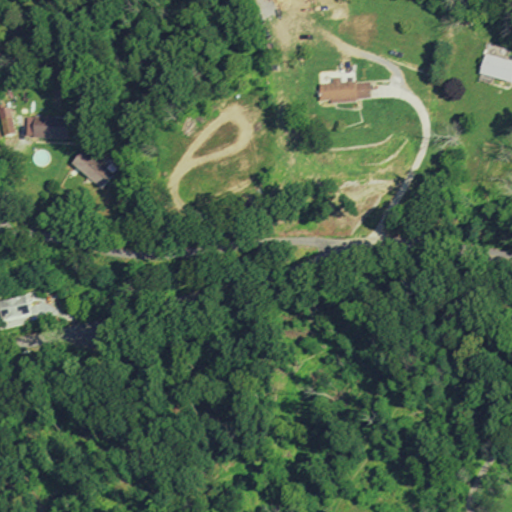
[(511,81),(511,59),(486,53),(481,75),(511,81)]
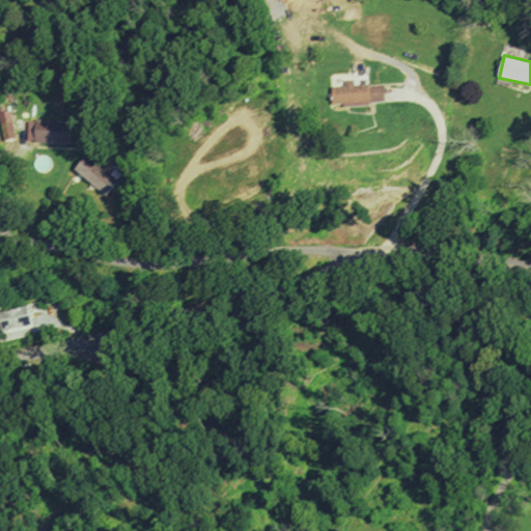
[(331,86),(332,106),(385,104),(384,83),(331,86)]
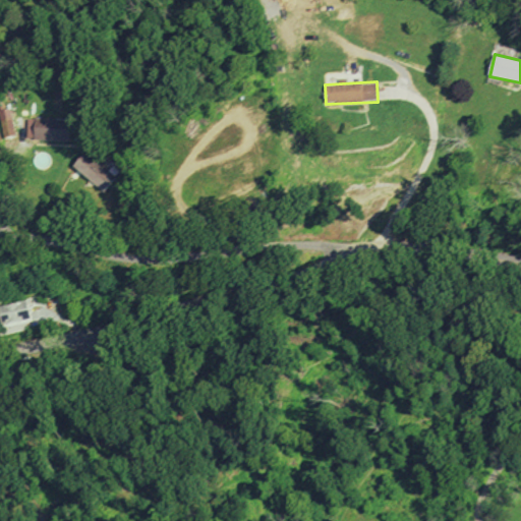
[(0,110),(0,125),(3,139),(16,136),(9,108),(0,110)]
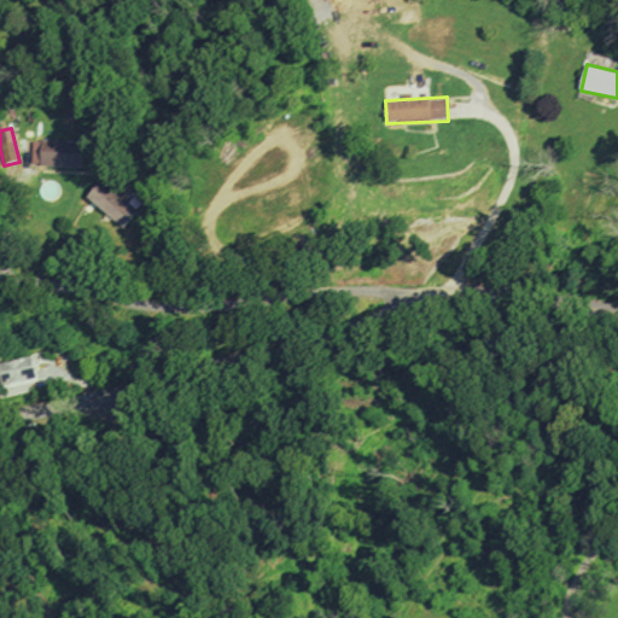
[(82,169),(83,141),(33,140),(33,168),(82,169)]
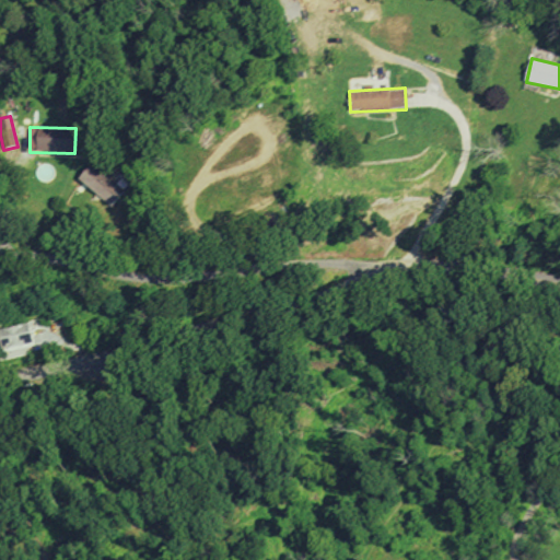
[(79,178),(93,163),(125,191),(111,208),(79,178)]
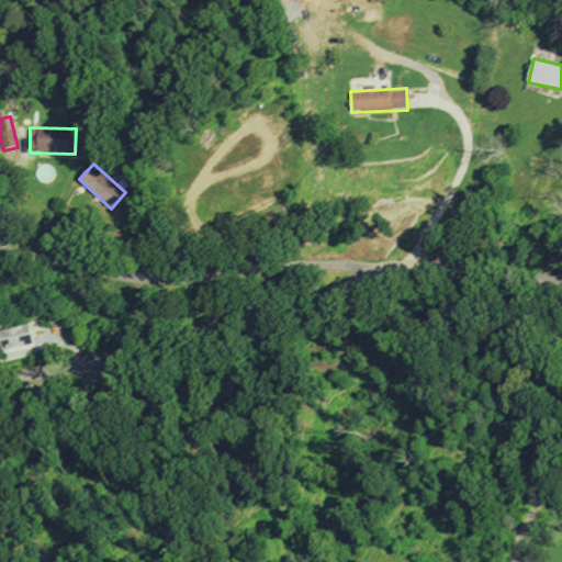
[(0,350),(1,355),(34,347),(30,325),(0,332),(0,350)]
